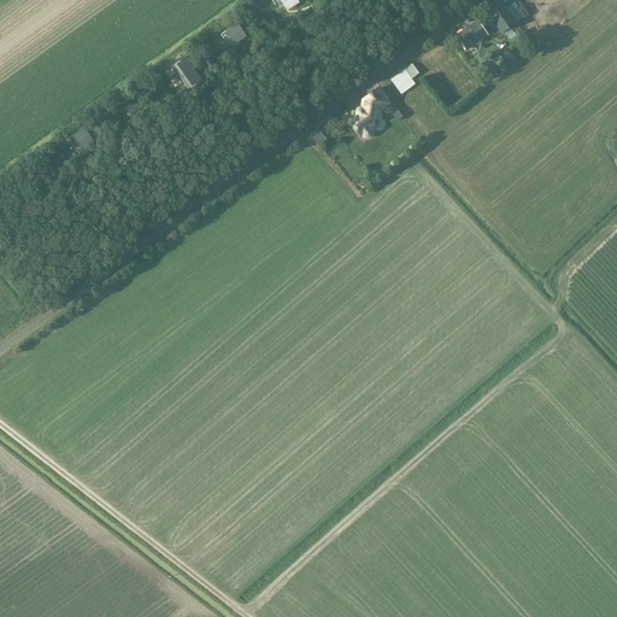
[(277,0),(286,11),(299,3),(297,0),(277,0)]
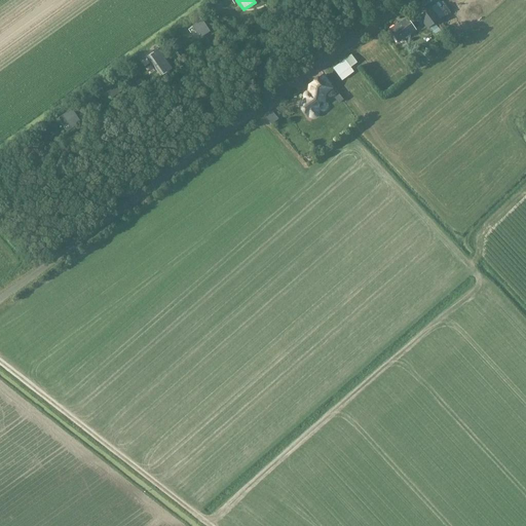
[(415,20),(418,25),(421,23),(426,29),(428,27),(431,30),(430,31),(438,38),(443,34),(434,24),(439,20),(430,7),(417,16),(417,17),(415,20)]
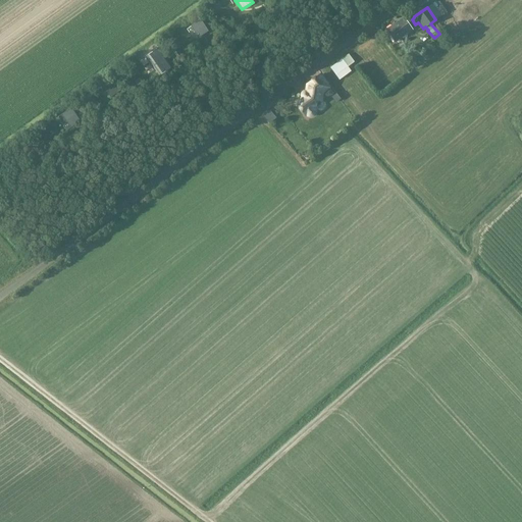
[(403,17),(384,31),(394,43),(412,30),(403,17)]
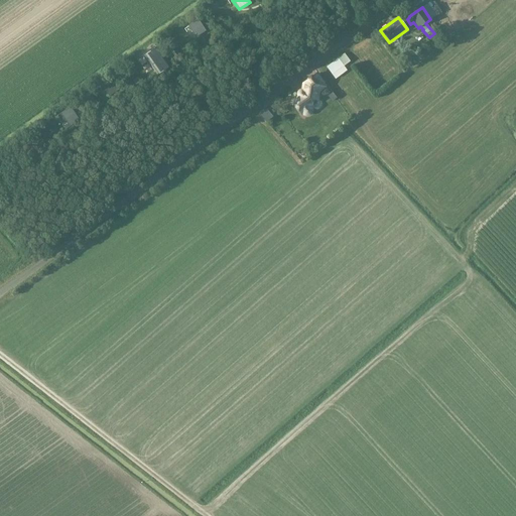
[(198,19),(187,25),(196,37),(205,31),(198,19)]
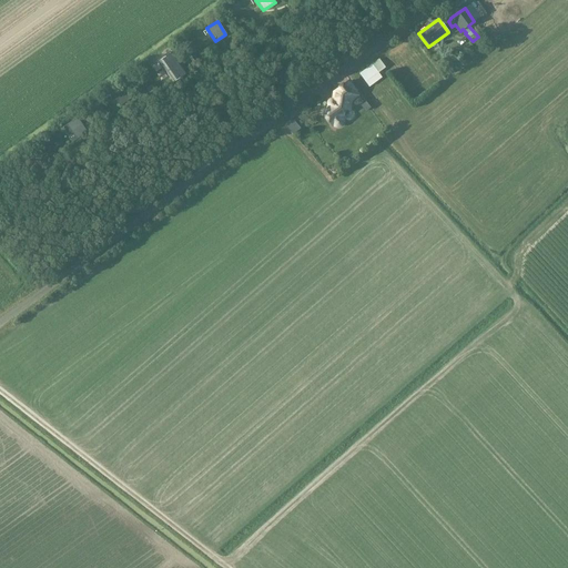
[(156,61),(163,71),(165,74),(176,68),(168,53),(156,61)]
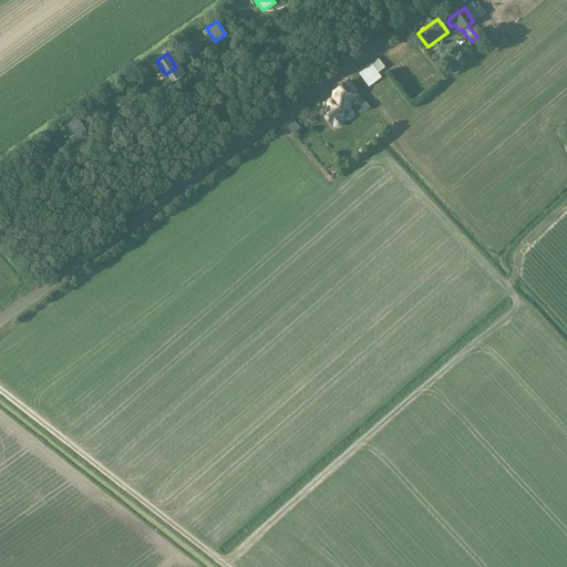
[(378,59),(360,71),(358,73),(368,86),(381,78),(377,72),(383,66),(378,59)]
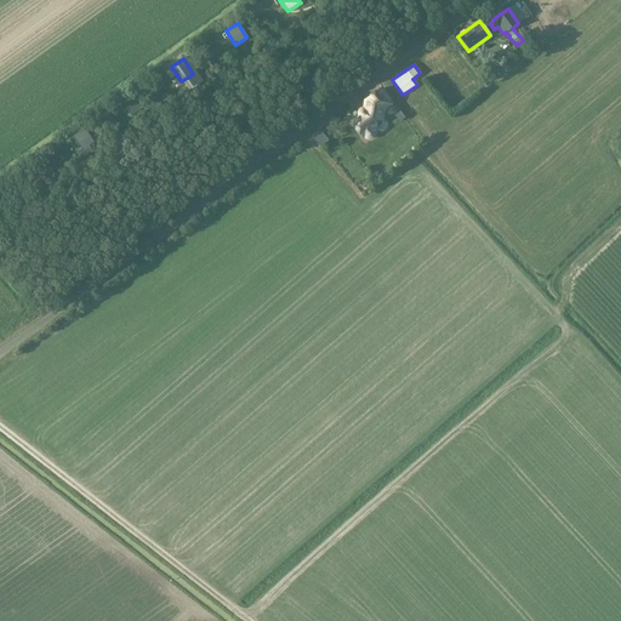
[(380,120),(382,109),(389,103),(380,90),(366,100),(364,109),(362,109),(359,110),(358,112),(358,114),(360,117),(352,123),(362,136),(364,135),(365,137),(368,138),(370,137),(372,136),(374,134),(374,131),(371,129),(374,127),(372,126),(379,119),(380,120)]
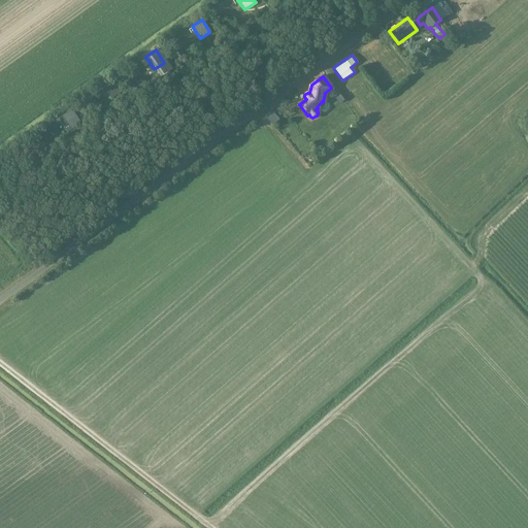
[(111,99),(122,92),(112,78),(102,86),(111,99)]
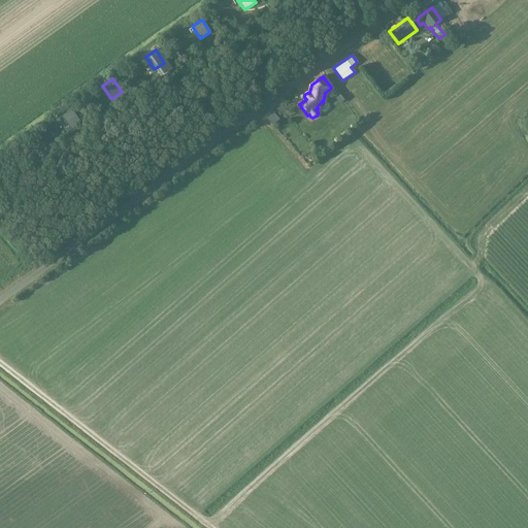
[(79,121),(71,108),(57,118),(66,131),(69,128),(79,121)]
